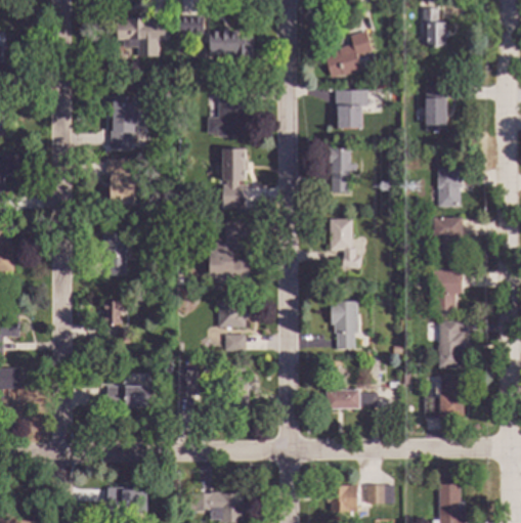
[(439,23),(445,23),(445,31),(449,31),(449,38),(446,38),(446,46),(428,47),(428,35),(426,35),(426,31),(428,31),(428,24),(424,24),(424,8),(438,8),(439,23)]
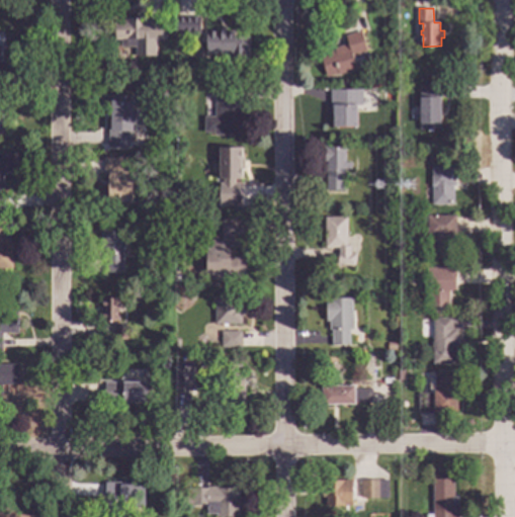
[(202,33),(179,33),(180,16),(202,17),(202,33)]
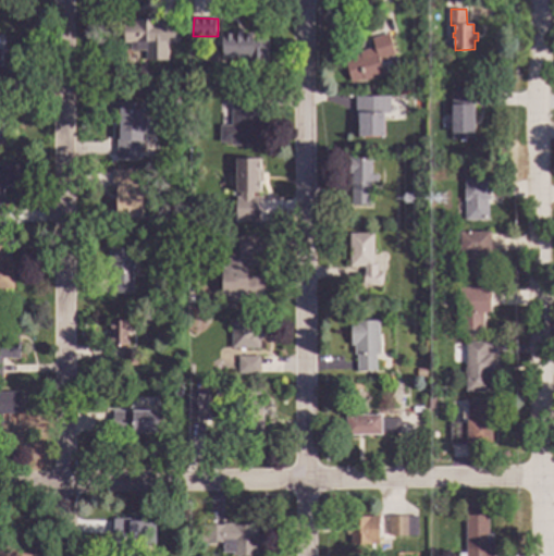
[(159,22),(161,22),(162,23),(177,23),(177,40),(162,41),(162,45),(148,45),(148,41),(145,41),(145,50),(132,50),(132,42),(125,42),(125,22),(136,22),(136,19),(159,19),(159,22)]
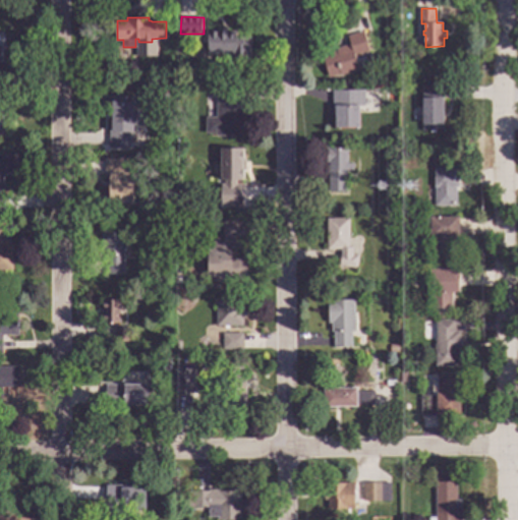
[(238,35),(253,35),(252,61),(226,61),(226,52),(209,52),(210,30),(238,31),(238,35)]
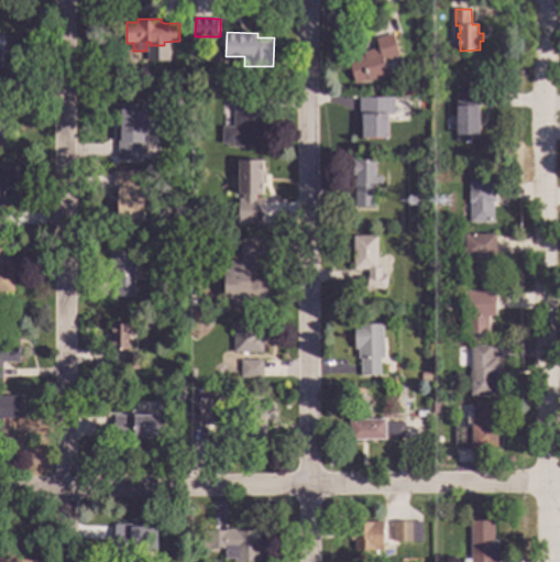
[(401,55),(384,61),(390,76),(369,81),(369,80),(357,84),(349,59),(365,55),(364,52),(380,47),(376,39),(394,33),(401,55)]
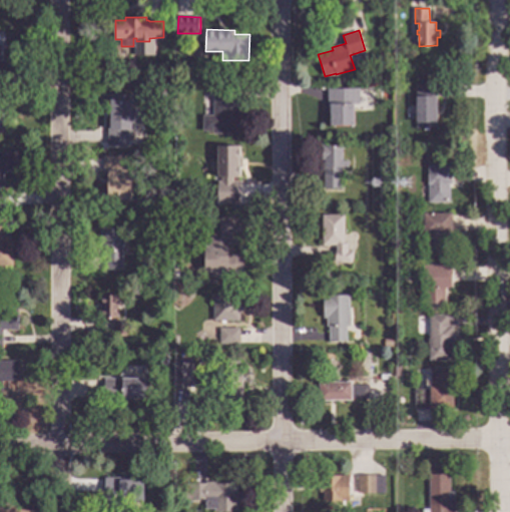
[(438,129),(417,129),(417,82),(437,82),(438,129)]
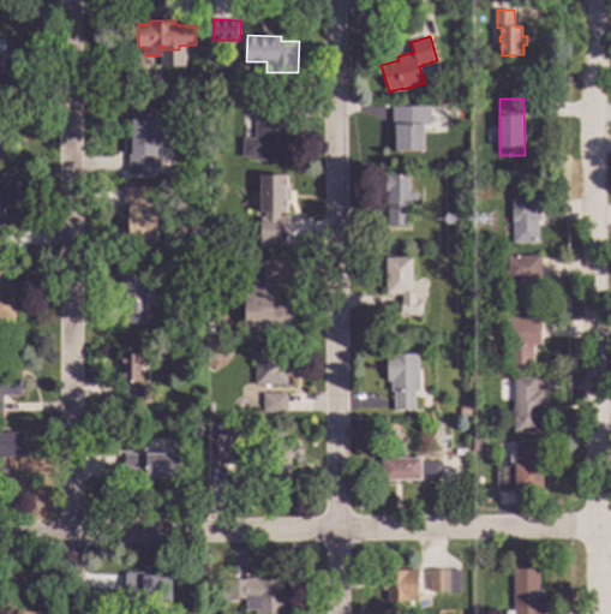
[(281,118),(288,118),(288,160),(257,160),(257,156),(244,156),(244,138),(257,138),(257,101),(281,101),(281,118)]
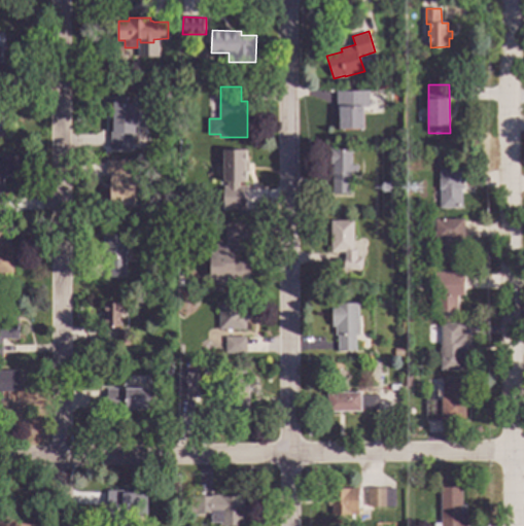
[(371,107),(364,107),(365,129),(341,130),(341,106),(338,106),(338,91),(371,91),(371,107)]
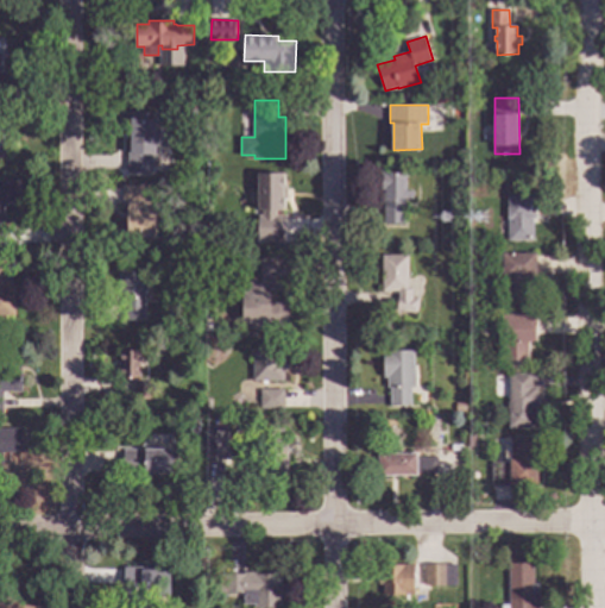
[(158,131),(168,131),(168,145),(158,145),(158,155),(153,155),(153,171),(128,171),(130,112),(158,112),(158,131)]
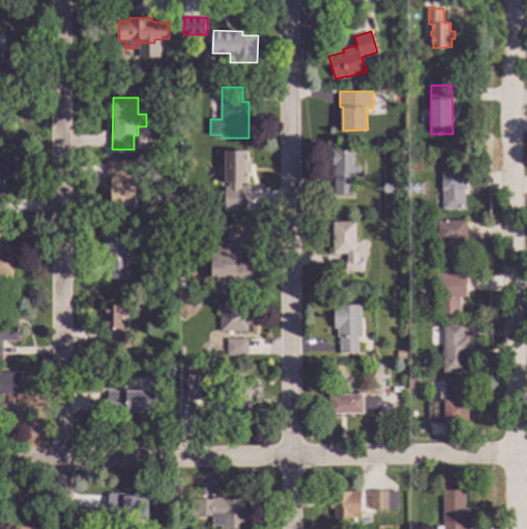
[(354,166),(360,166),(360,173),(353,173),(353,188),(335,188),(335,165),(332,165),(332,150),(354,150),(354,166)]
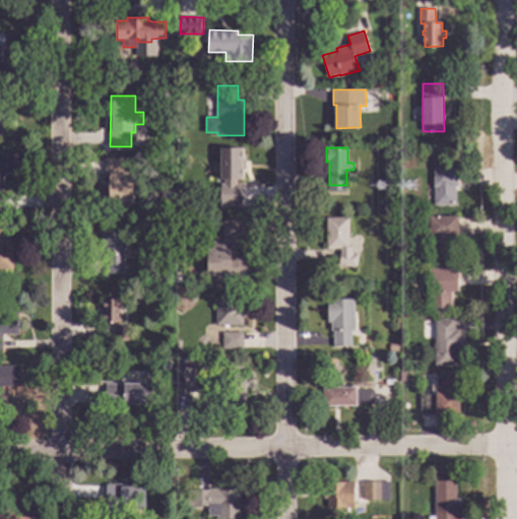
[(243,179),(221,179),(221,148),(243,148),(243,179)]
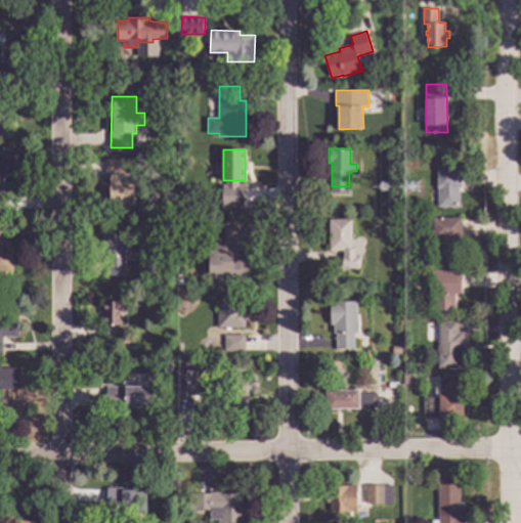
[(15,175),(4,175),(4,185),(6,185),(6,199),(5,199),(5,214),(0,214),(0,157),(15,157),(15,175)]
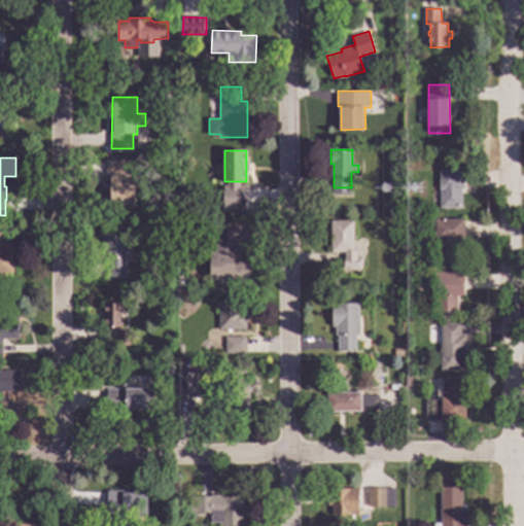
[(135,206),(109,206),(109,179),(107,179),(107,160),(134,160),(135,206)]
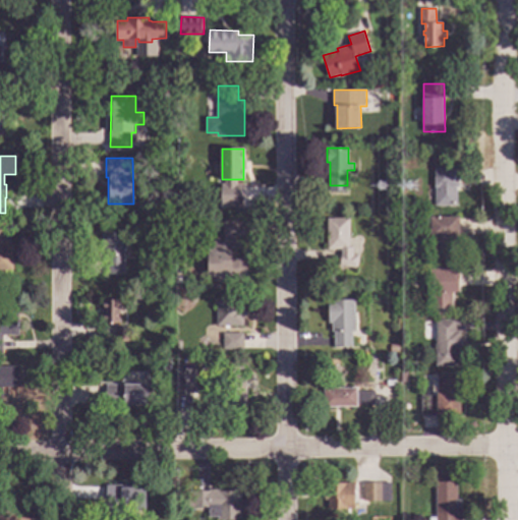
[(459,186),(457,186),(457,206),(436,206),(436,168),(459,168),(459,186)]
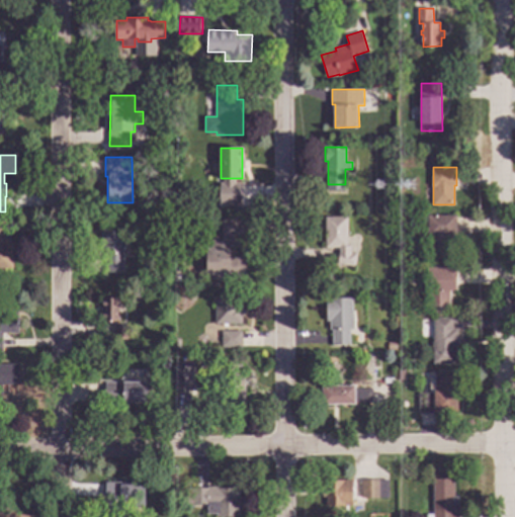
[(457,236),(452,236),(452,241),(450,241),(450,254),(430,254),(429,216),(457,214),(457,236)]
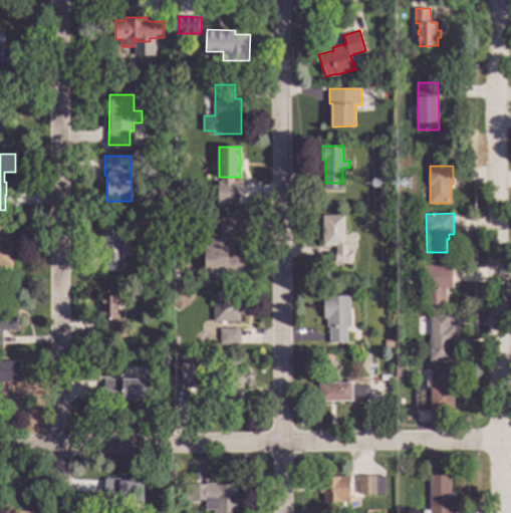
[(346,244),(348,244),(349,250),(355,252),(353,265),(335,261),(337,250),(337,246),(324,246),(323,215),(345,215),(346,244)]
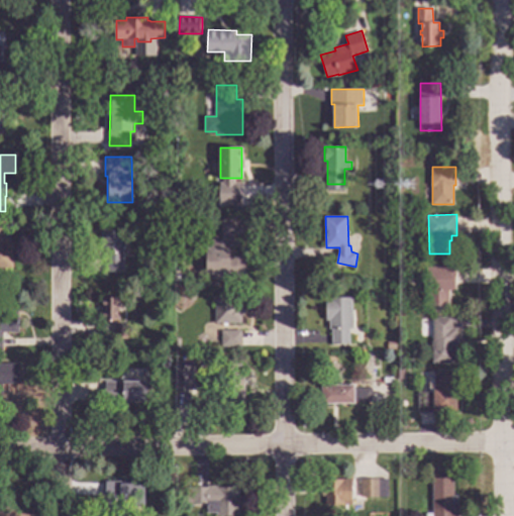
[(0,220),(8,220),(9,246),(14,246),(14,268),(0,268),(0,220)]
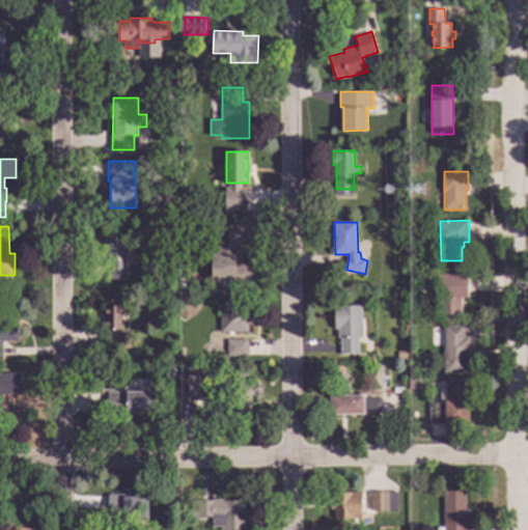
[(129,279),(110,279),(110,257),(106,258),(105,230),(128,230),(129,279)]
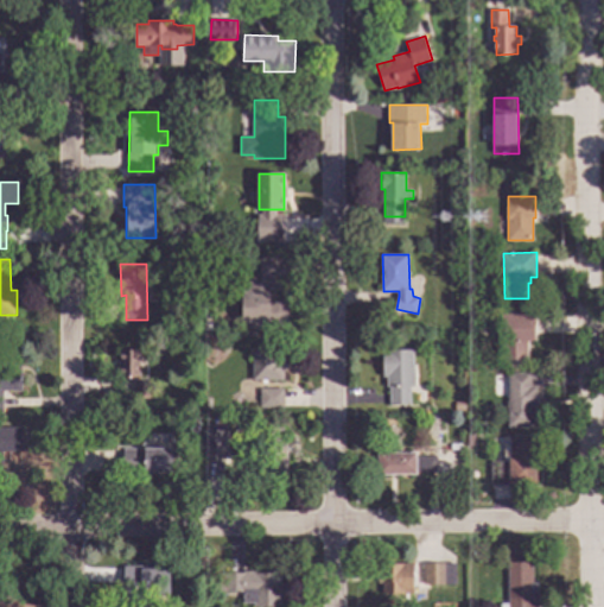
[(217,274),(205,274),(205,265),(216,264),(217,274)]
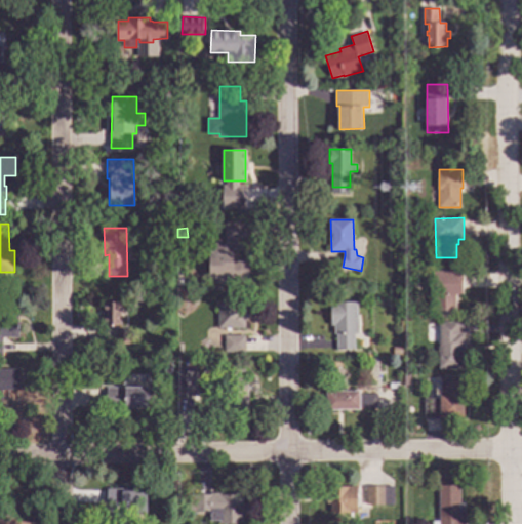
[(235,259),(249,259),(249,280),(230,280),(230,276),(225,276),(225,278),(210,278),(209,242),(235,242),(235,259)]
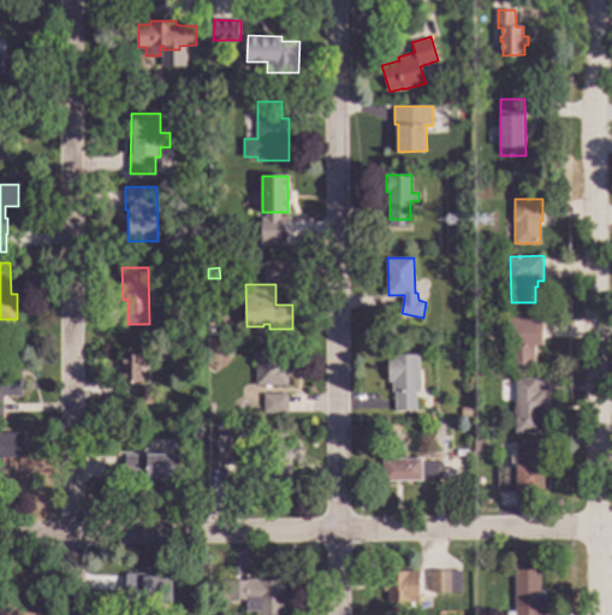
[(540,347),(535,347),(536,365),(509,365),(509,358),(506,358),(506,343),(500,343),(500,320),(540,319),(540,347)]
